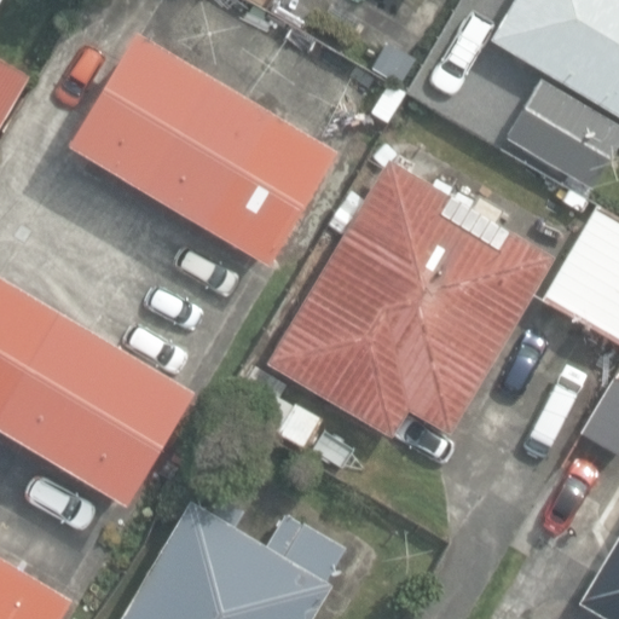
[(618,0),(516,0),(493,40),(618,114),(618,0)]
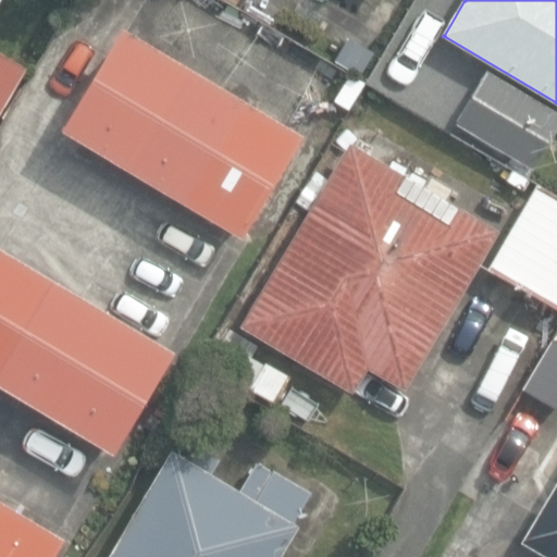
[(360,67),(373,42),(348,29),(335,54),(360,67)]
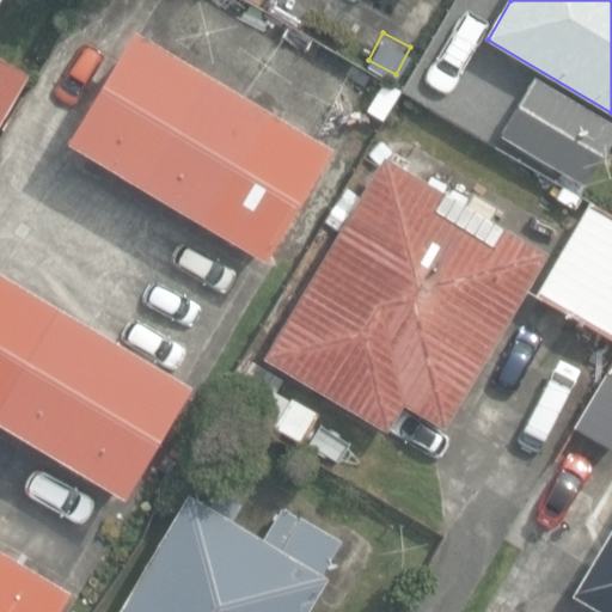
[(66,144),(265,261),(331,151),(132,34),(66,144)]
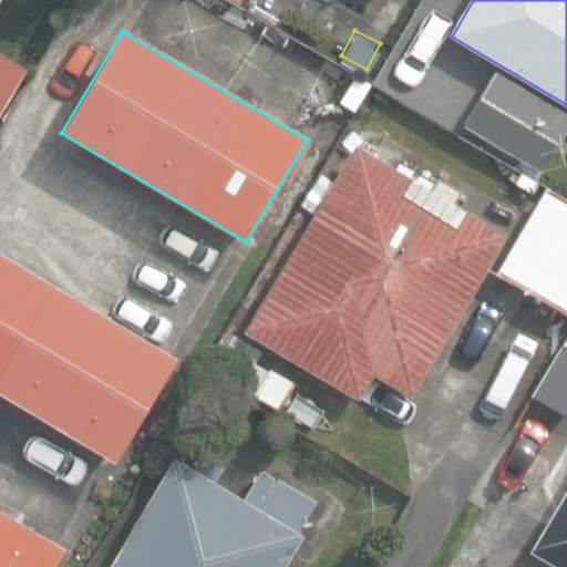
[(0,113),(26,71),(0,55),(0,113)]
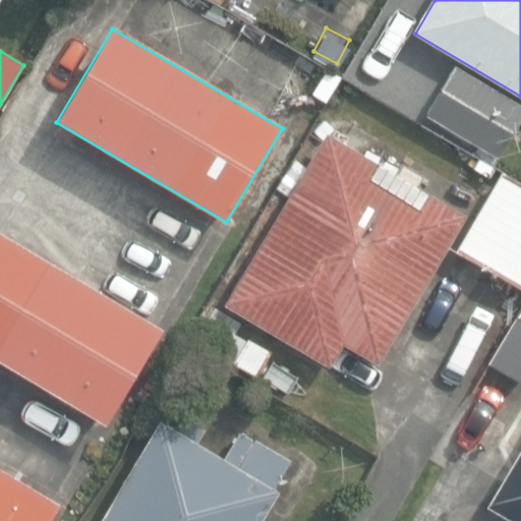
[(425,114),(498,157),(520,118),(520,103),(455,64),(425,114)]
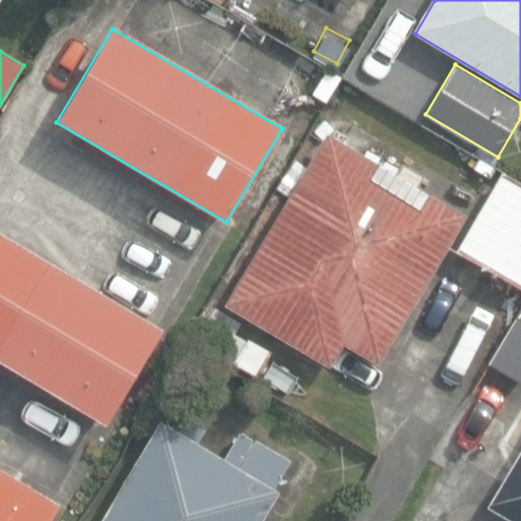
[(227,305),(329,365),(342,343),(377,363),(463,217),(415,188),(421,177),(403,166),(396,177),(327,136),(227,305)]
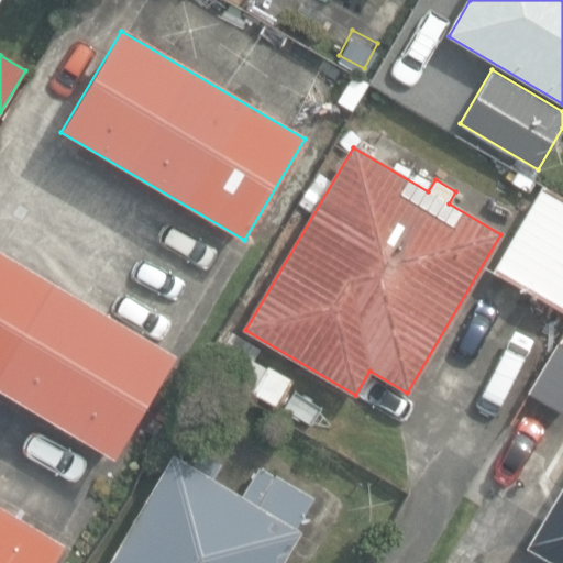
[(493,272),(562,312),(562,199),(542,187),(493,272)]
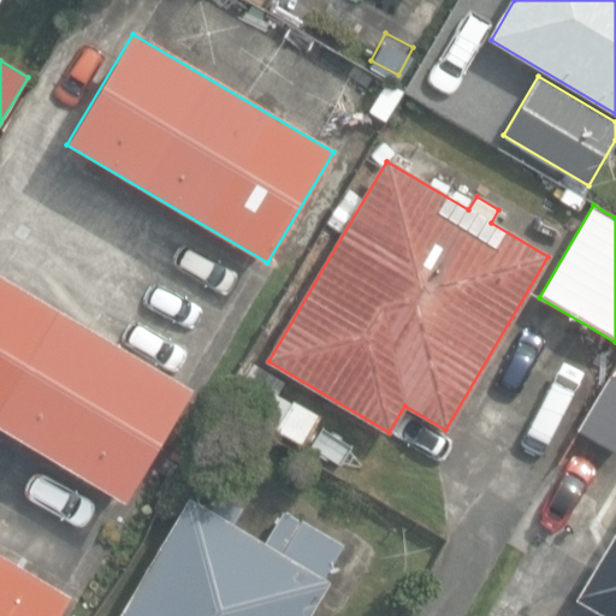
[(0,426),(126,502),(191,391),(0,277),(0,426)]
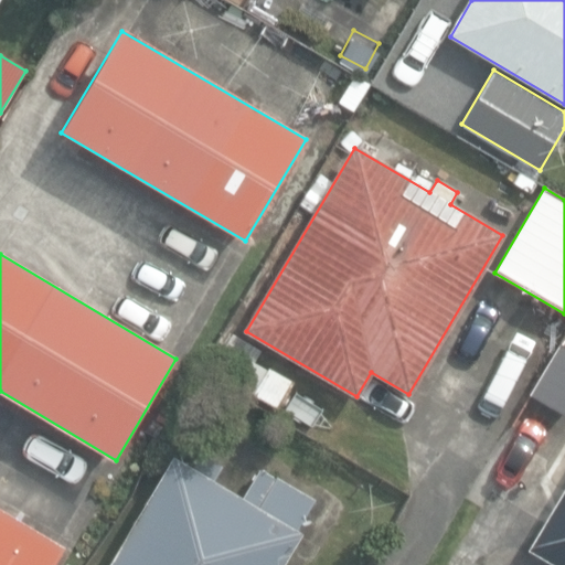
[(211,369),(278,407),(292,382),(225,343),(211,369)]
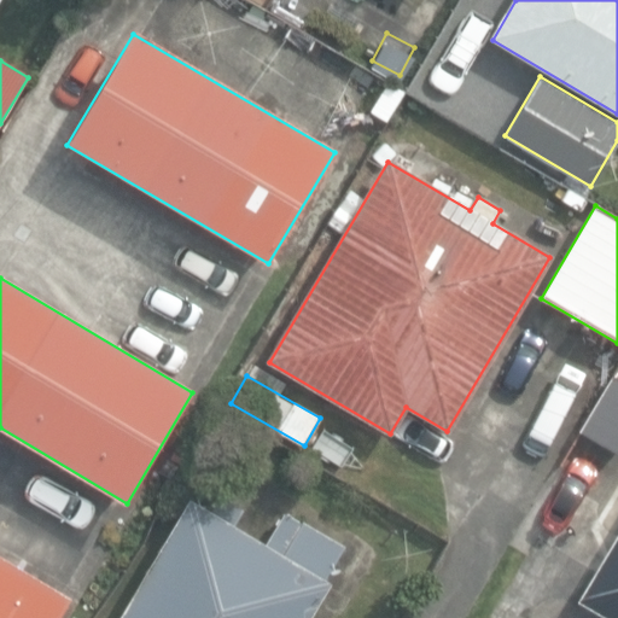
[(305,617),(327,583),(324,581),(343,547),(285,513),(266,547),(233,528),(243,512),(219,497),(209,514),(190,502),(121,617),(305,617)]
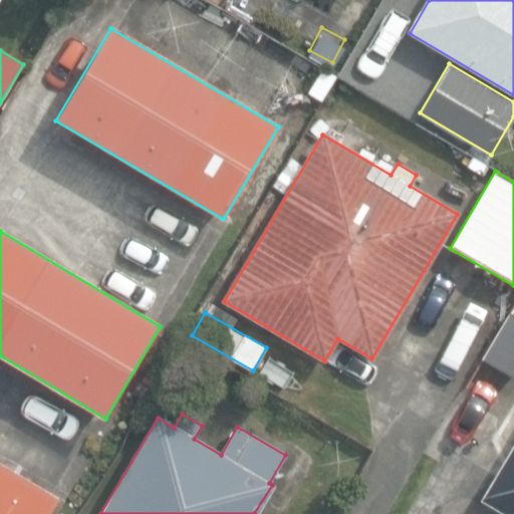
[(505,513),(513,513),(513,447),(483,500),(505,513)]
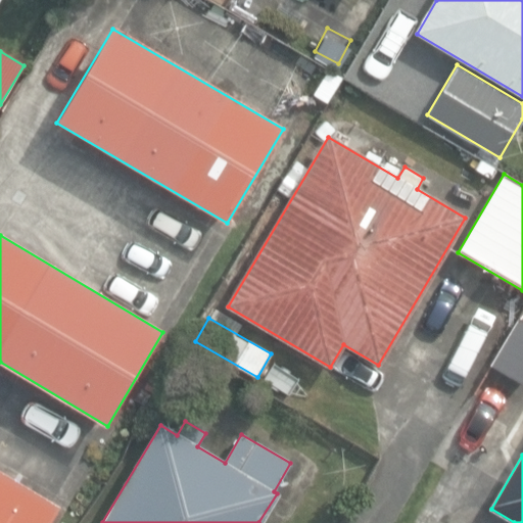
[(0,522),(52,522),(61,508),(0,470),(0,522)]
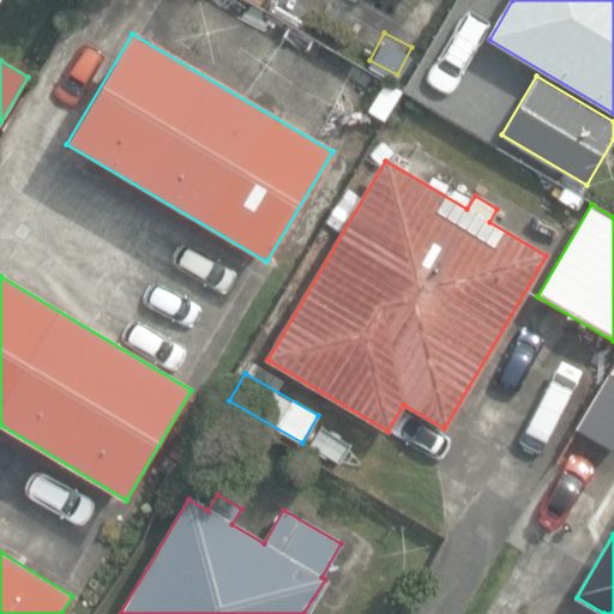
All buildings are outlined.
